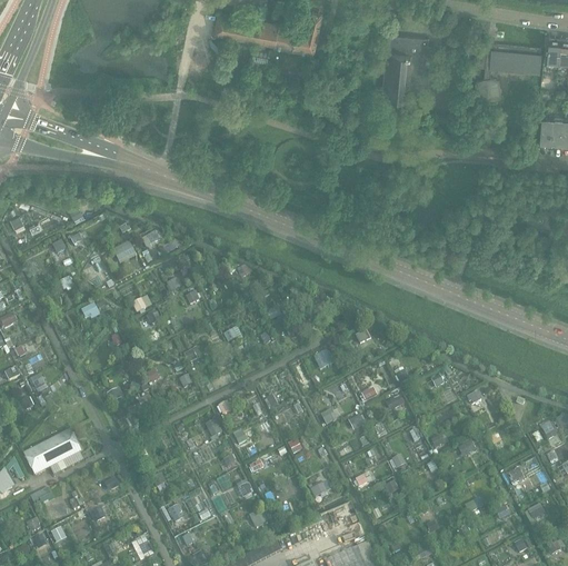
[(260,19),(218,10),(213,32),(227,35),(292,48),(312,51),(318,23),(321,12),(310,10),(306,27),(260,19)]
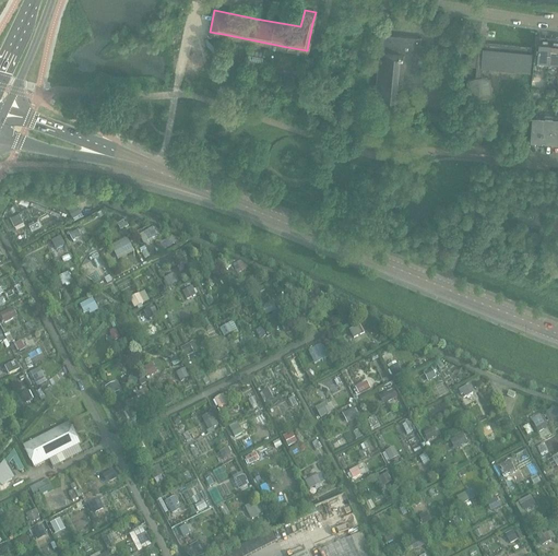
[(426,50),(428,45),(419,42),(420,35),(380,31),(374,93),(405,96),(406,86),(417,87),(418,70),(417,70),(418,62),(422,63),(426,50)]
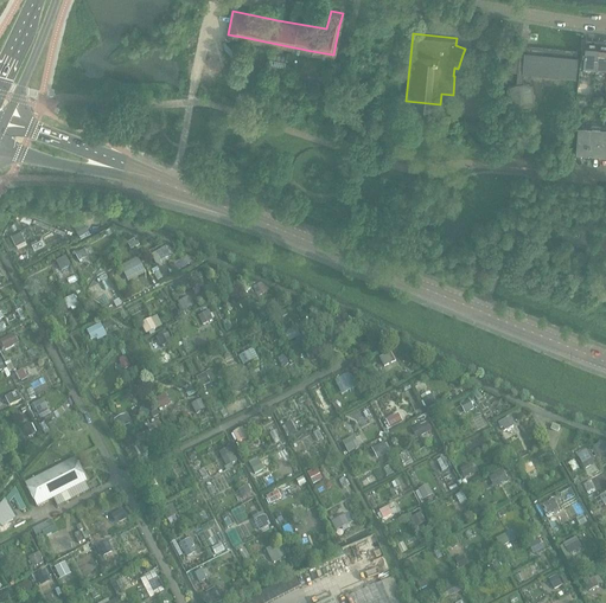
[(582,63),(594,63),(597,37),(585,36),(582,63)]
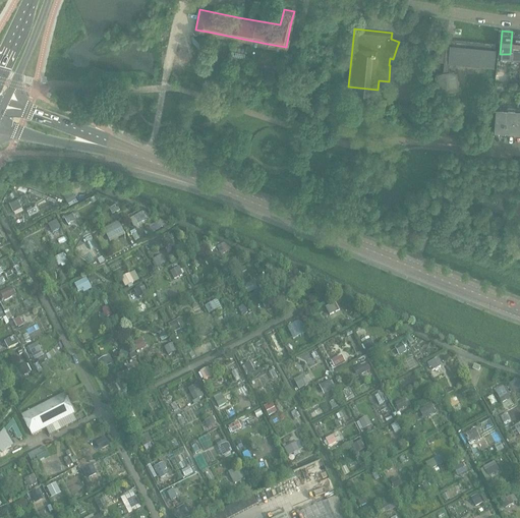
[(519,33),(512,32),(510,54),(519,55),(519,33)]
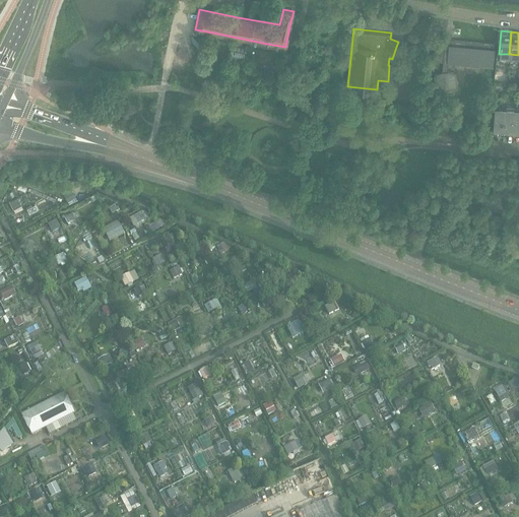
[(493,42),(460,39),(450,38),(450,33),(445,33),(444,38),(436,37),(434,59),(442,59),(441,70),(434,73),(435,88),(443,89),(450,88),(457,85),(455,71),(447,69),(448,60),(492,64),(494,47),(493,47),(493,42)]
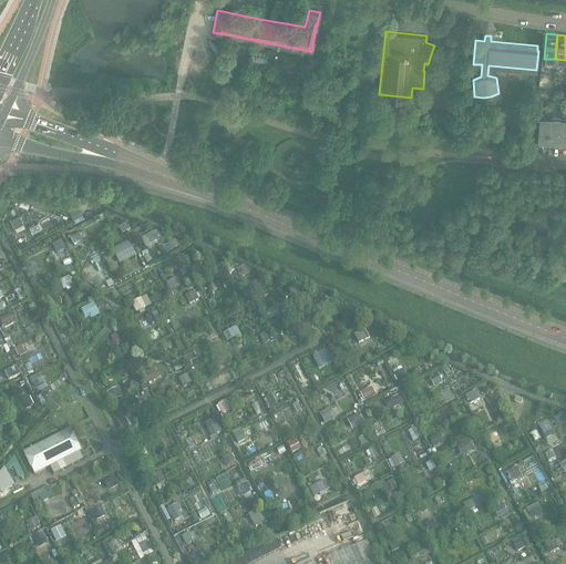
[(265,51),(260,52),(260,48),(253,49),(254,58),(266,57),(265,51)]
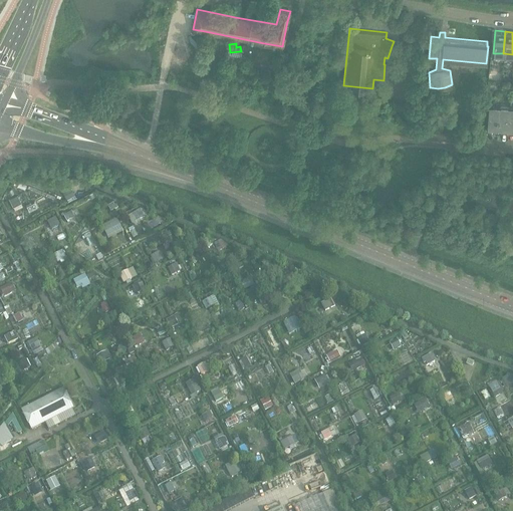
[(496,128),(498,104),(488,103),(486,126),(496,128)]
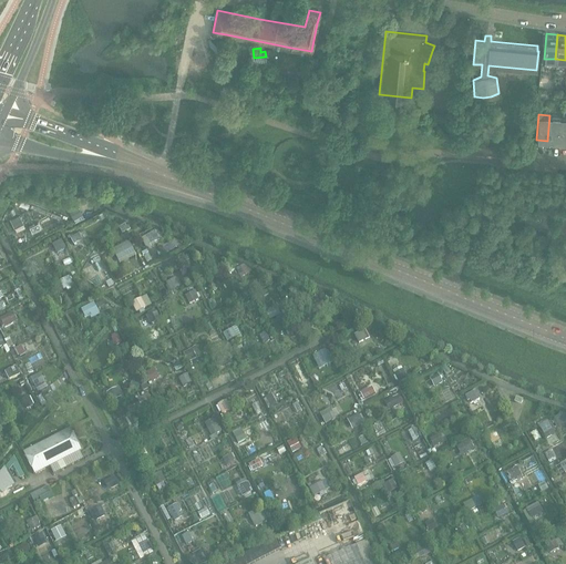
[(549,115),(547,141),(559,142),(562,116),(549,115)]
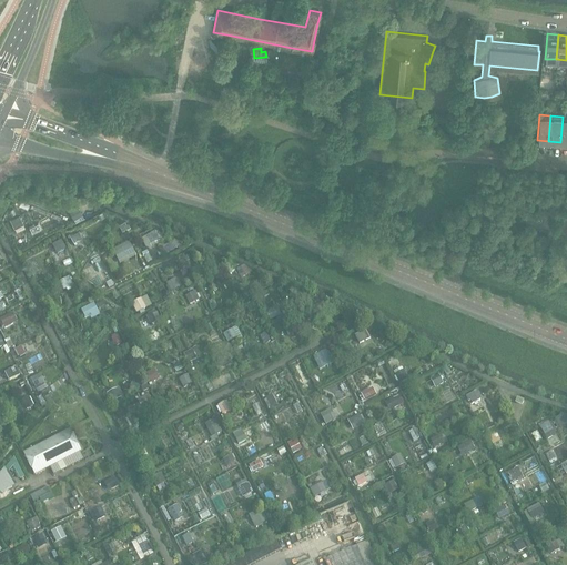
[(74,201),(64,208),(70,218),(81,212),(74,201)]
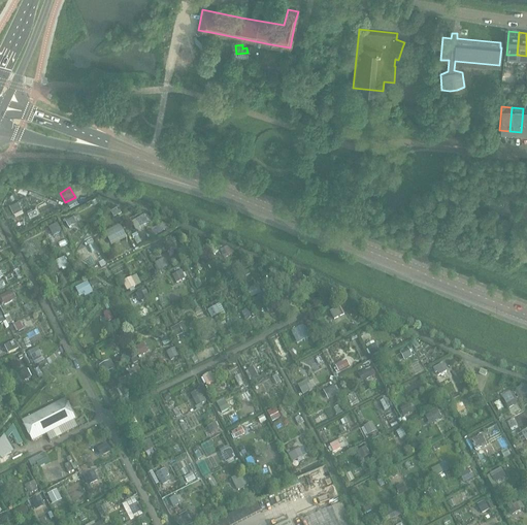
[(8,202),(12,210),(21,207),(17,199),(8,202)]
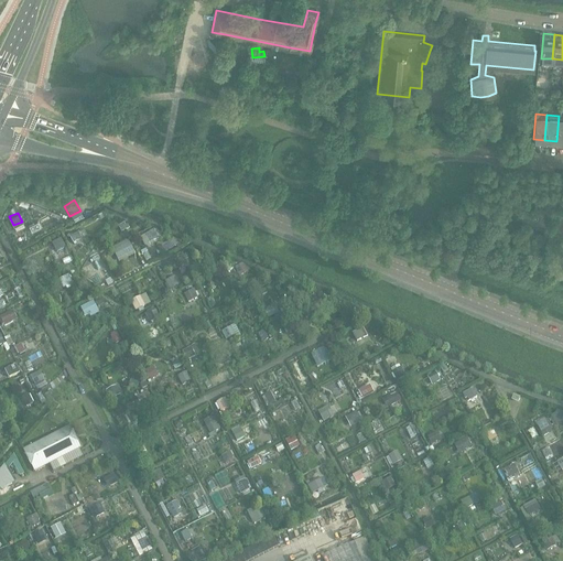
[(116,223),(121,230),(128,227),(123,218),(116,223)]
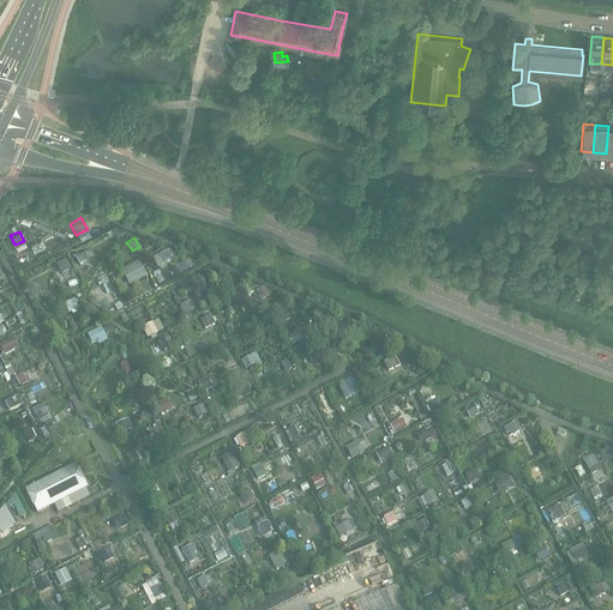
[(168,246),(152,253),(157,264),(173,257),(168,246)]
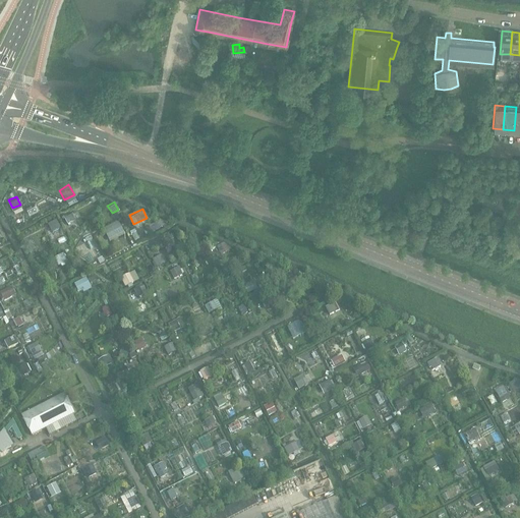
[(72,210),(63,215),(66,222),(76,217),(72,210)]
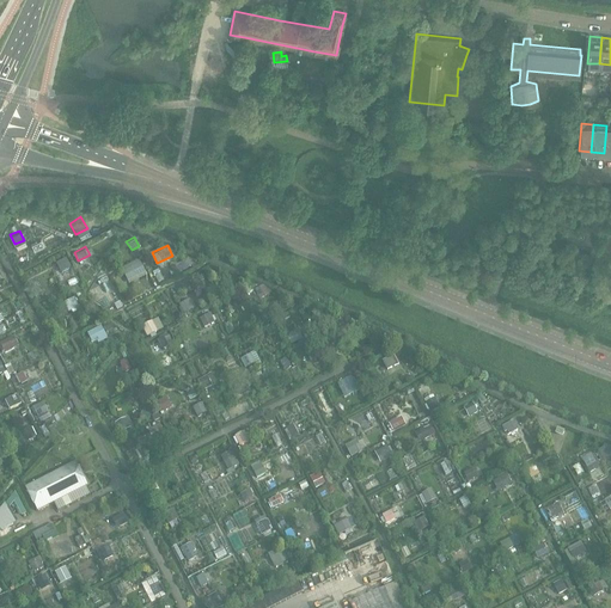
[(55,262),(60,270),(71,265),(66,256),(55,262)]
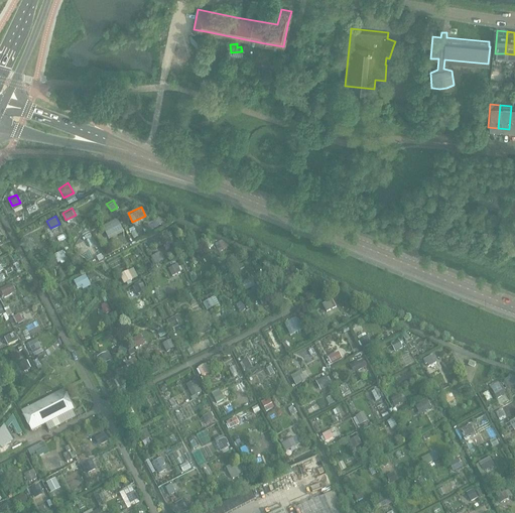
[(116,218),(102,225),(107,236),(122,228),(116,218)]
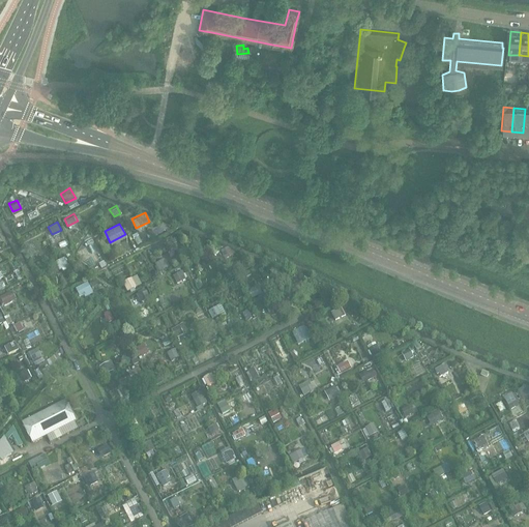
[(213,247),(204,254),(208,261),(218,256),(213,247)]
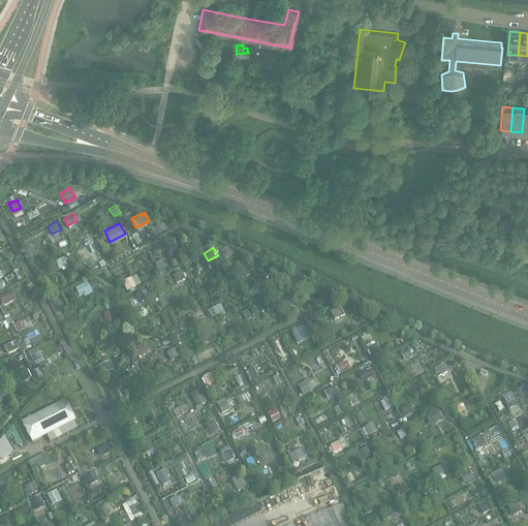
[(63,255),(55,259),(59,268),(67,265),(63,255)]
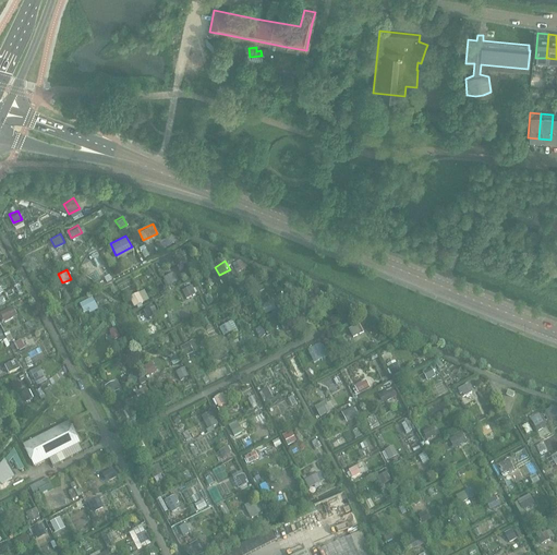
[(172,273),(164,277),(168,285),(176,280),(172,273)]
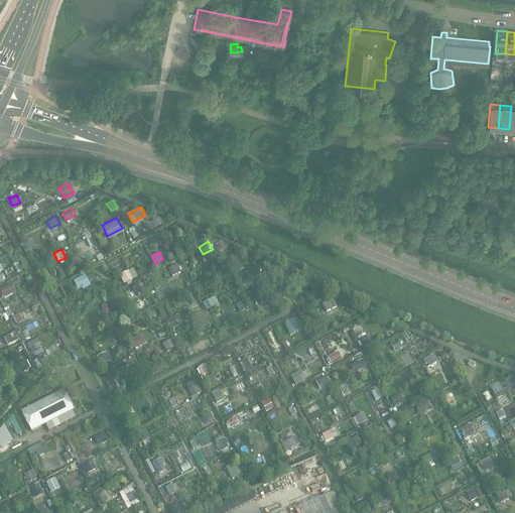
[(176,263),(168,267),(171,274),(179,270),(176,263)]
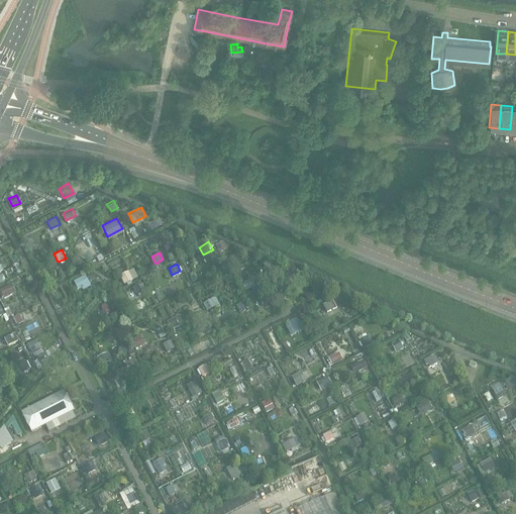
[(136,276),(132,267),(119,274),(123,283),(136,276)]
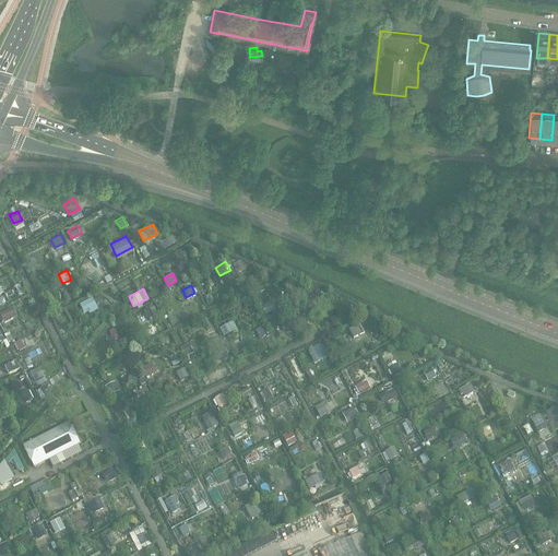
[(92,296),(79,303),(84,311),(88,309),(90,311),(97,307),(92,296)]
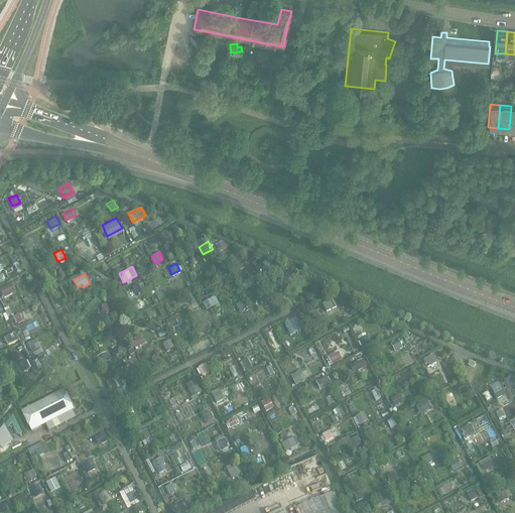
[(246,274),(237,279),(243,288),(251,282),(246,274)]
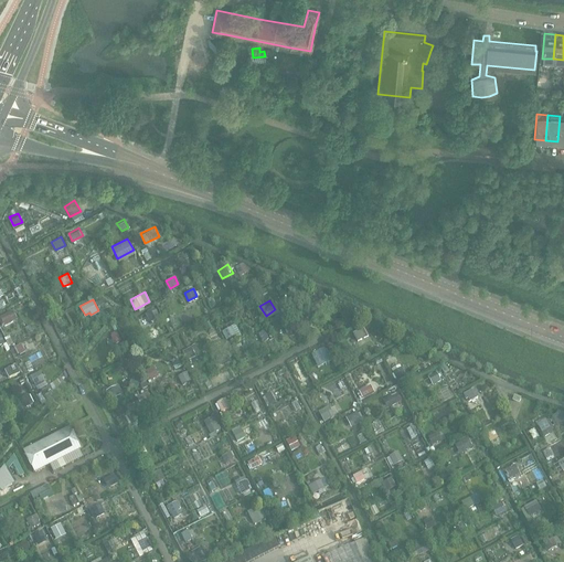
[(315,301),(307,307),(314,316),(321,309),(315,301)]
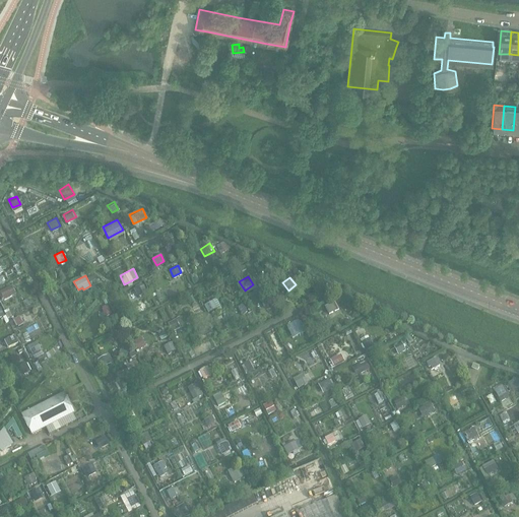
[(10,284),(0,289),(0,293),(3,298),(14,292),(10,284)]
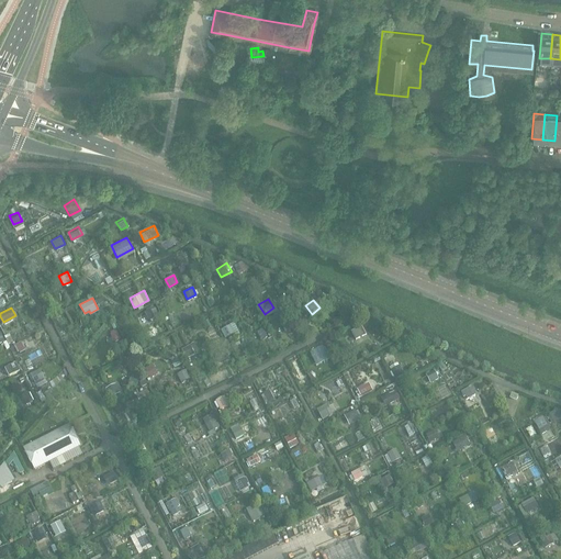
[(153,308),(144,312),(148,320),(157,314),(153,308)]
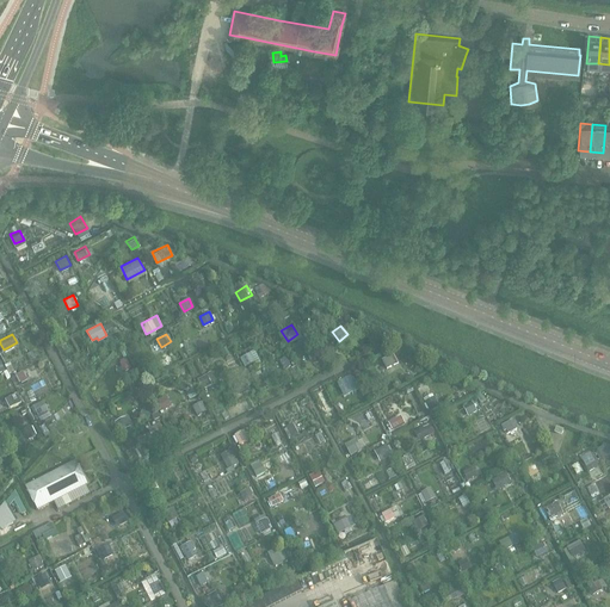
[(248,346),(238,352),(245,364),(254,358),(248,346)]
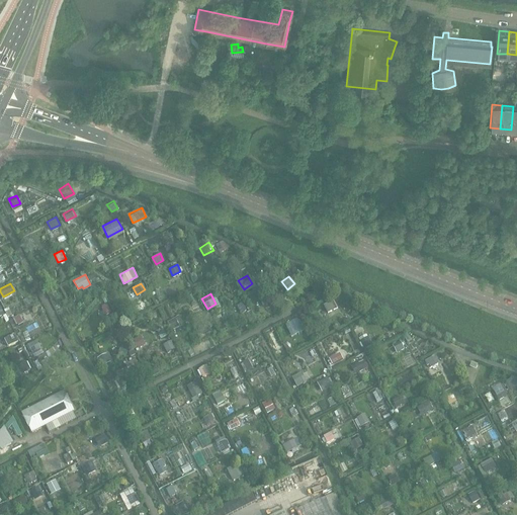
[(331,296),(321,302),(328,314),(337,309),(331,296)]
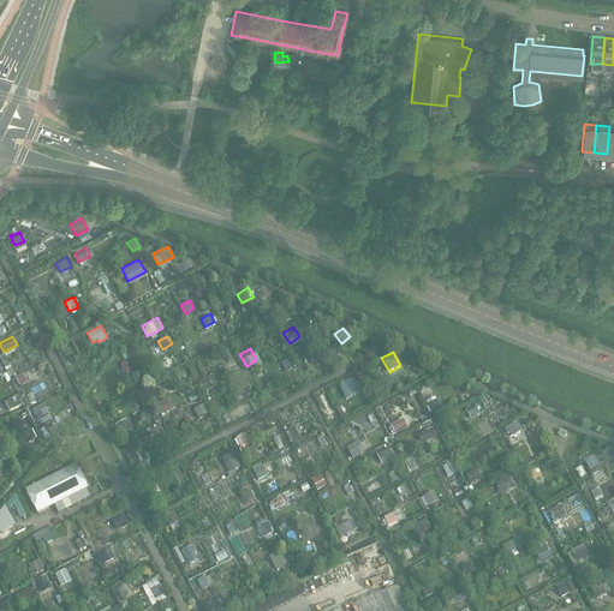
[(126,360),(119,364),(124,372),(130,369),(126,360)]
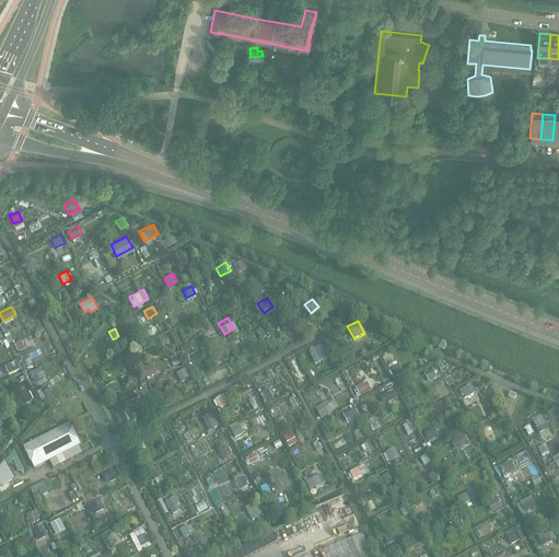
[(20,339),(14,343),(19,350),(24,348),(20,339)]
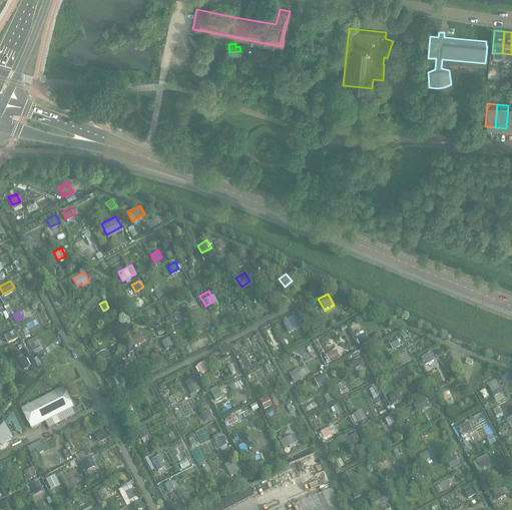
[(173,314),(165,317),(169,326),(177,322),(173,314)]
